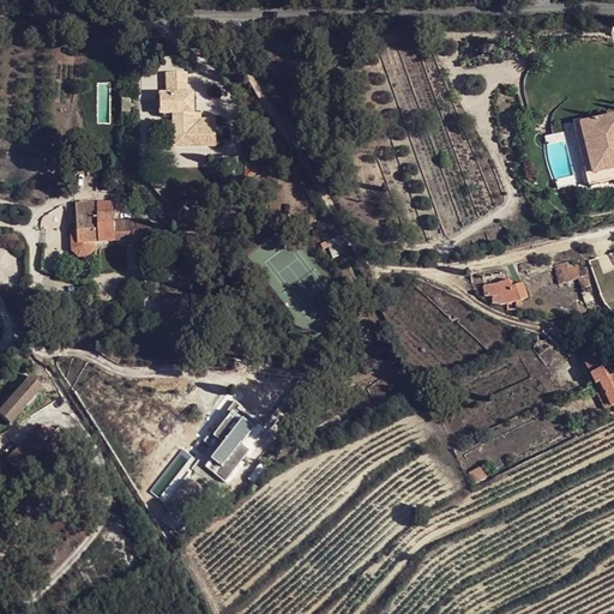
[(215,120),(203,121),(193,121),(193,113),(193,95),(161,95),(162,115),(174,114),(175,146),(216,145),(215,120)]
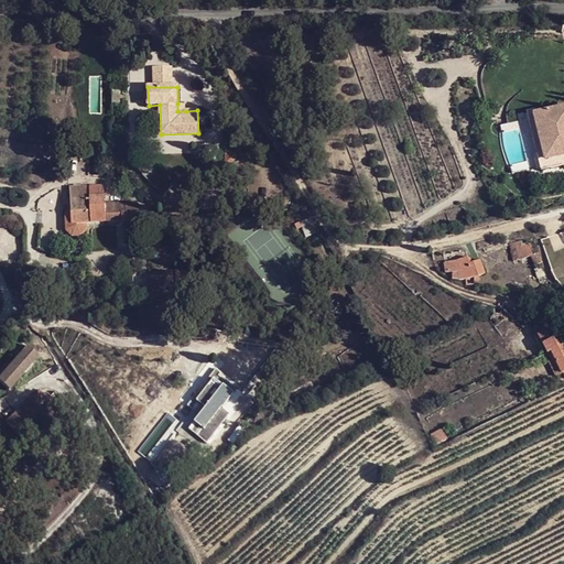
[(563,108),(538,115),(535,115),(546,161),(549,160),(551,171),(563,166),(563,108)]
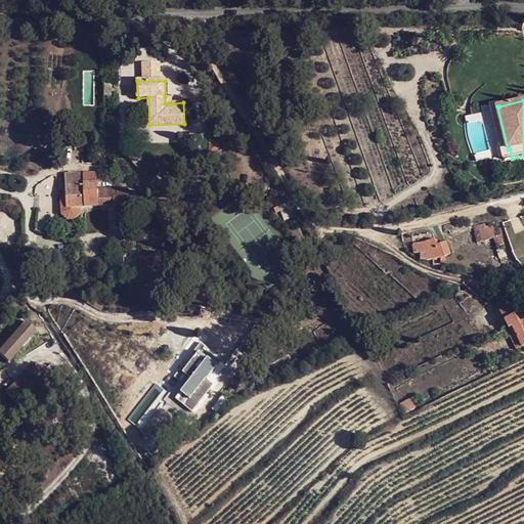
[(497,106),(499,106),(498,103),(489,105),(503,160),(512,159),(510,148),(508,149),(497,106)]
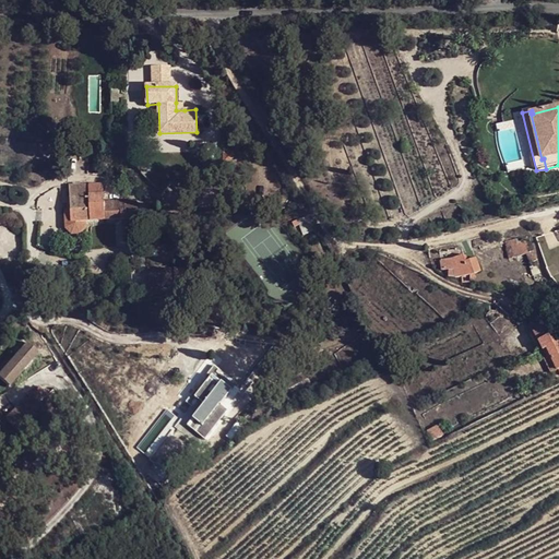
[(514,121),(498,125),(499,128),(500,132),(516,129),(514,121)]
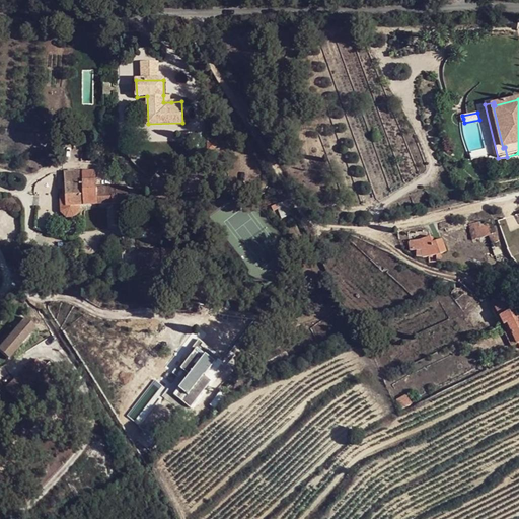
[(217,142),(217,149),(237,149),(237,141),(217,142)]
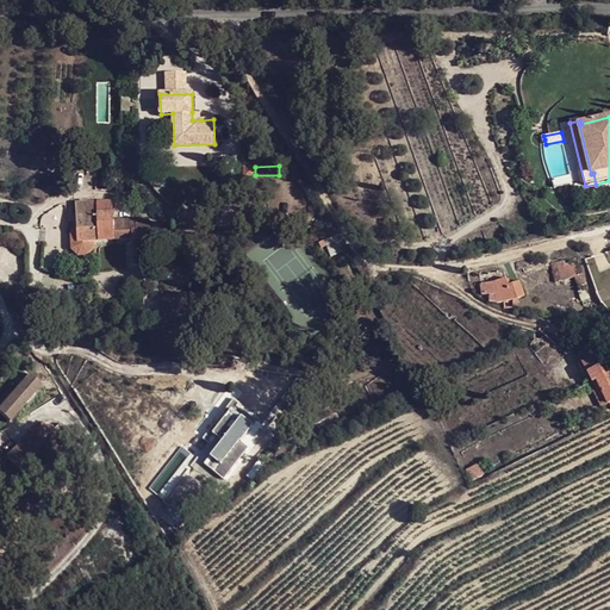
[(554,184),(556,188),(574,184),(572,176),(554,180),(554,184)]
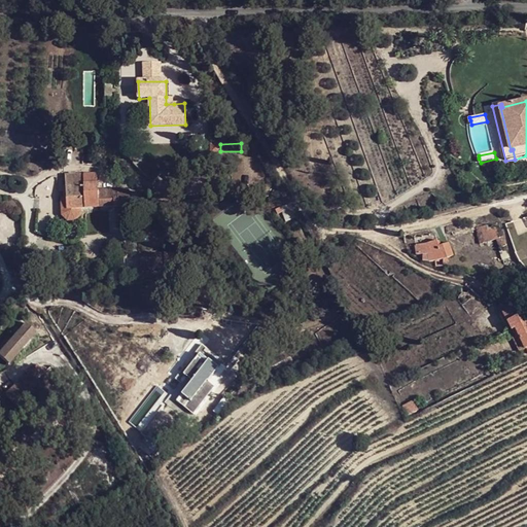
[(96,173),(65,175),(66,198),(61,198),(62,215),(68,220),(76,220),(80,214),(80,209),(130,205),(129,188),(98,190),(96,173)]
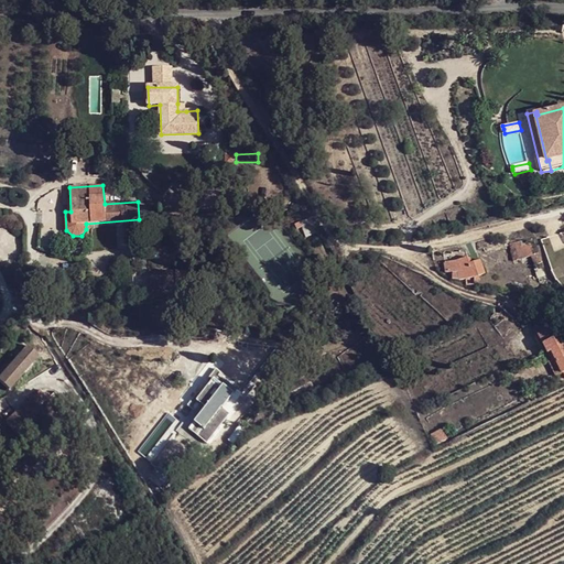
[(300,221),(303,227),(306,237),(318,231),(311,217),(300,221)]
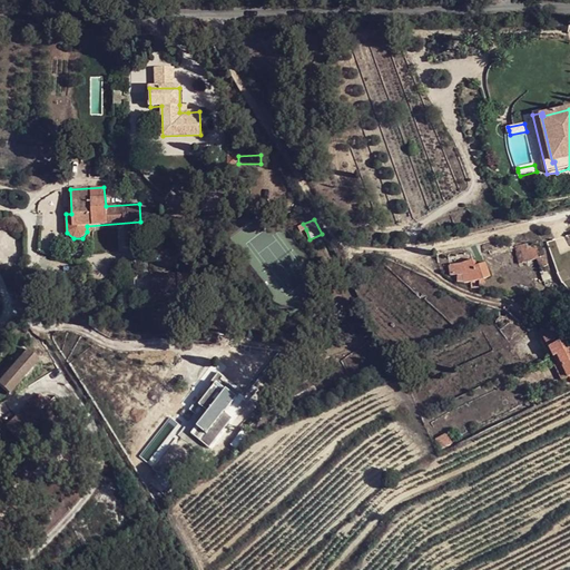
[(524,244),(520,246),(526,262),(537,258),(539,257),(536,247),(532,247),(527,249),(524,244)]
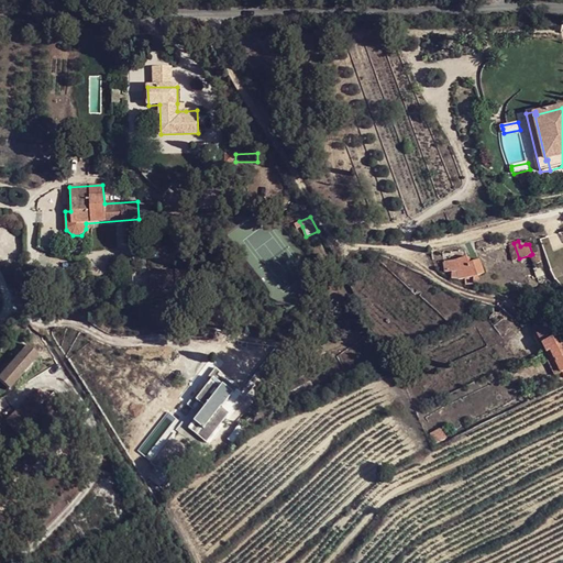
[(519,258),(514,243),(508,244),(514,261),(519,258)]
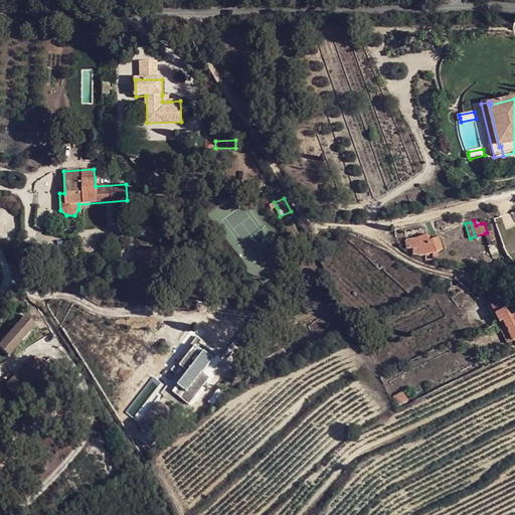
[(492,231),(487,232),(485,233),(488,242),(496,239),(492,231)]
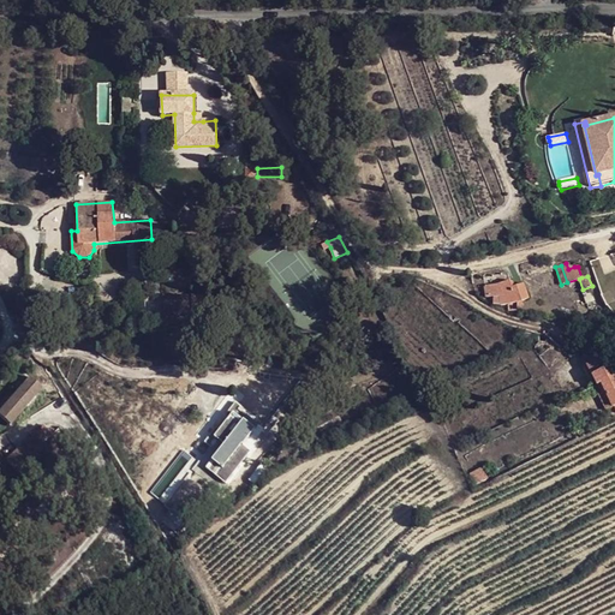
[(517,303),(523,302),(530,299),(524,284),(513,287),(511,280),(497,285),(484,286),(485,298),(493,298),(494,305),(501,305),(508,305),(509,310),(518,309),(518,308),(517,303)]
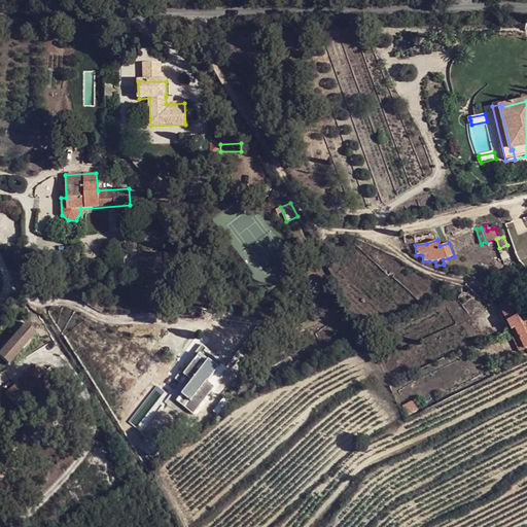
[(515,328),(525,348),(526,348),(526,350),(526,321),(524,316),(510,309),(500,314),(508,330),(511,329),(515,328)]
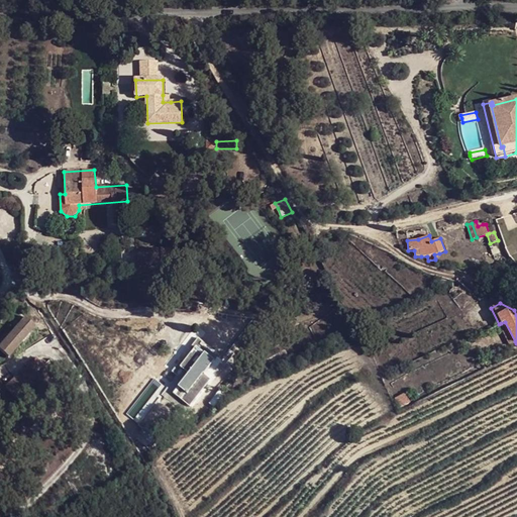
[(9,355),(35,327),(24,316),(0,342),(0,348),(8,356),(9,355)]
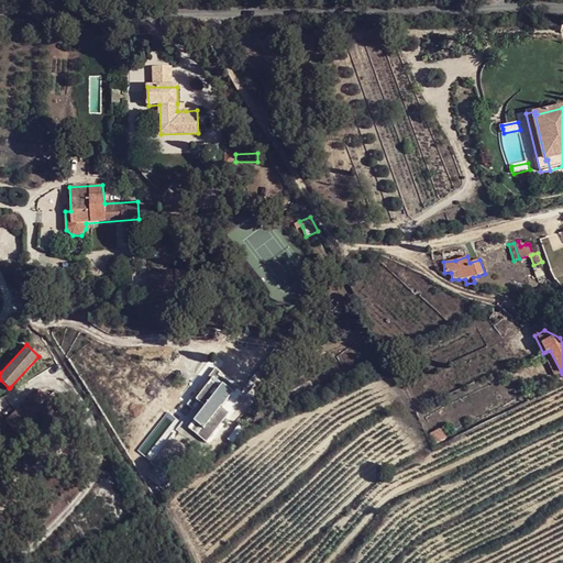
[(555,376),(561,372),(550,351),(545,352),(550,360),(548,362),(555,376)]
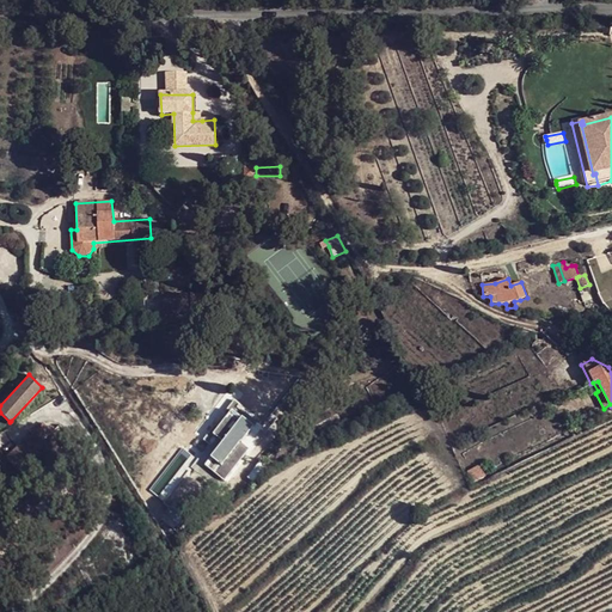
[(48,393),(42,387),(11,421),(18,427),(48,393)]
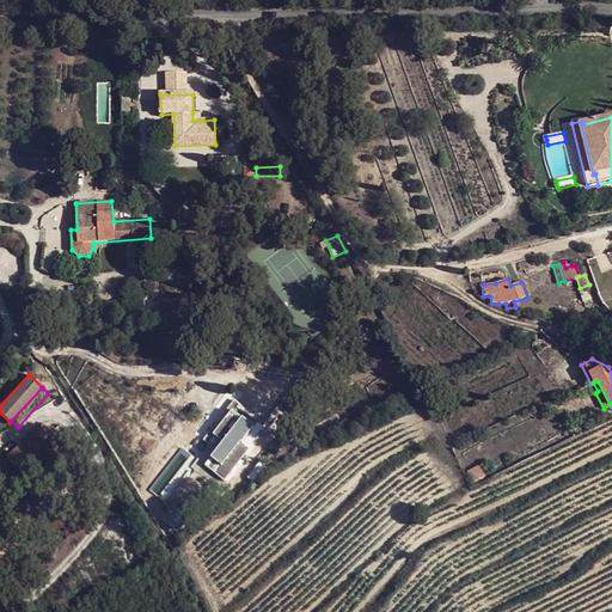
[(216,418),(219,421),(236,399),(240,404),(242,402),(234,396),(216,418)]
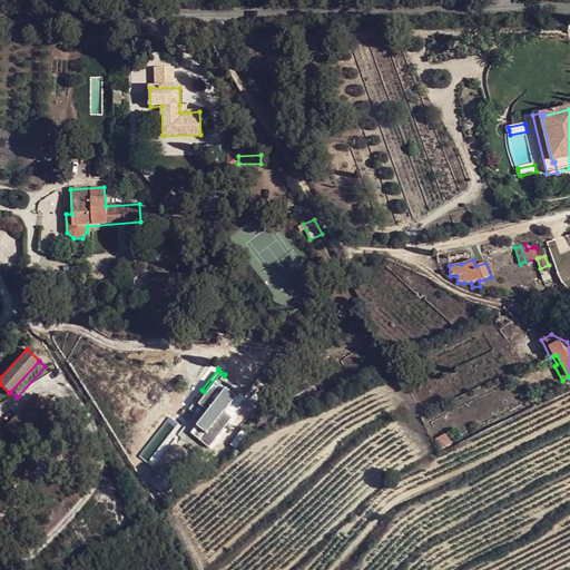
[(219,372),(204,392),(189,409),(195,413),(190,419),(197,425),(190,433),(209,448),(233,419),(225,412),(231,404),(243,391),(224,376),(219,372)]
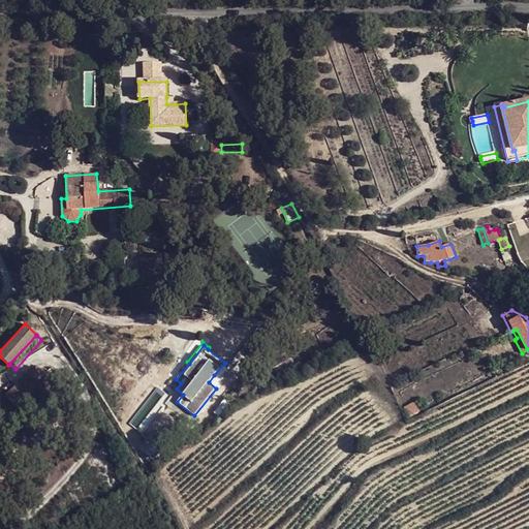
[(24,410),(43,395),(34,382),(43,375),(38,369),(9,391),(24,410)]
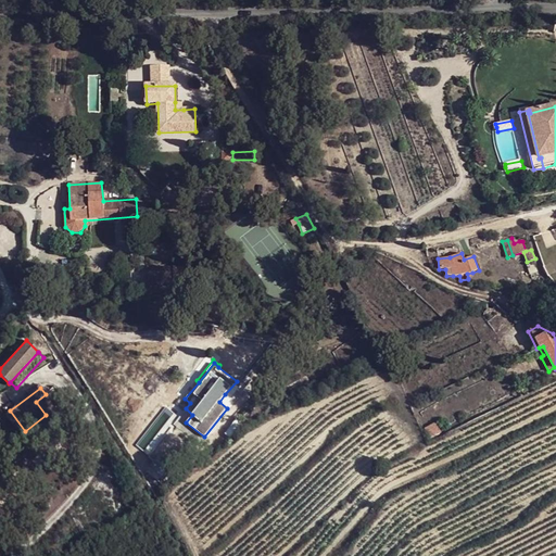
[(234,401),(225,394),(219,402),(227,408),(234,401)]
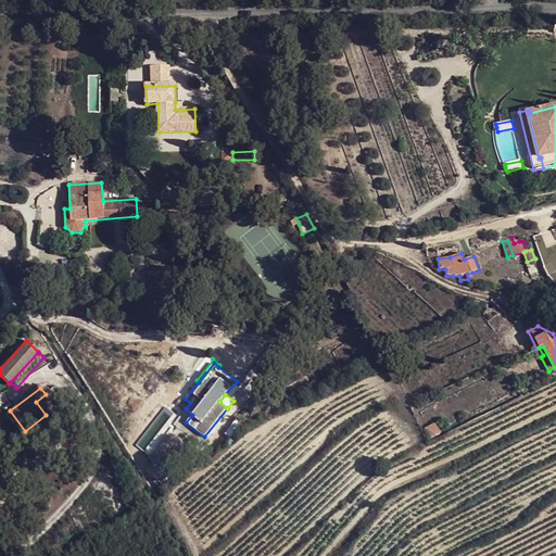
[(436,425),(426,429),(430,438),(440,432),(436,425)]
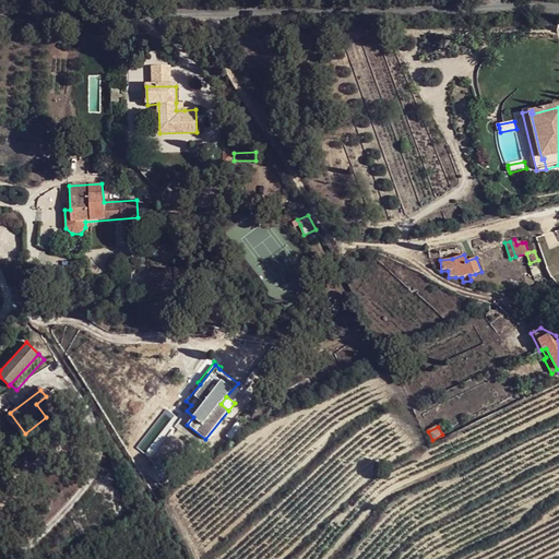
[(156,463),(150,471),(166,483),(171,475),(156,463)]
